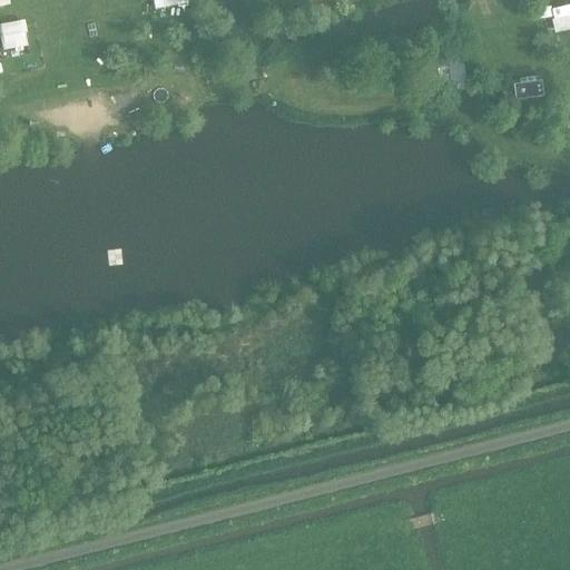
[(167,0),(172,15),(194,8),(192,0),(167,0)]
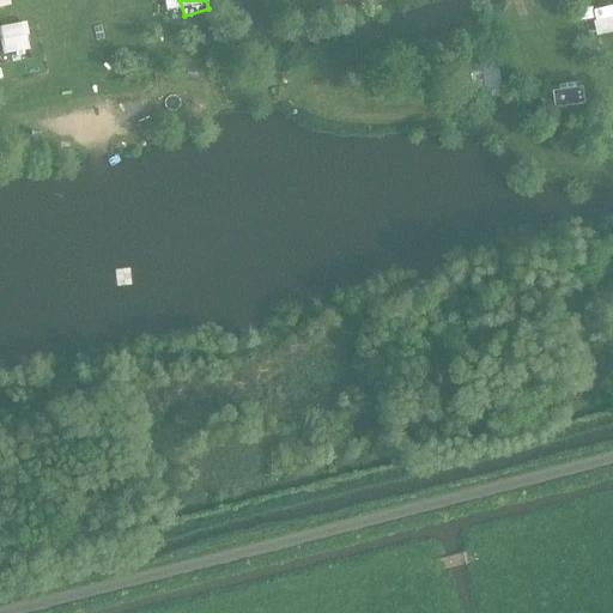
[(612,4),(594,10),(599,35),(612,30),(612,4)]
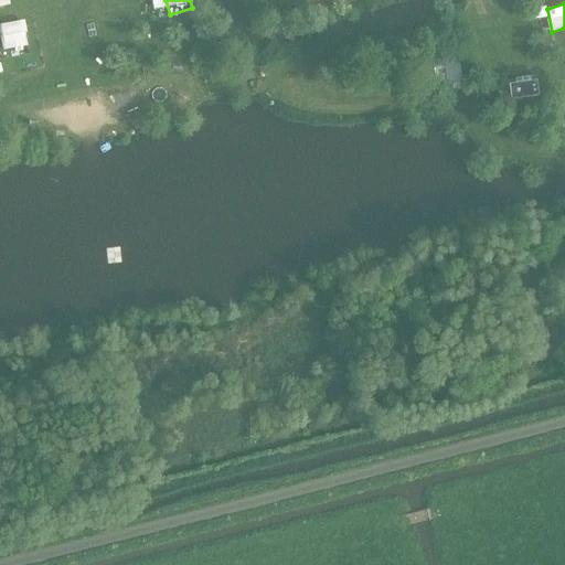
[(27,20),(2,22),(6,48),(30,45),(27,20)]
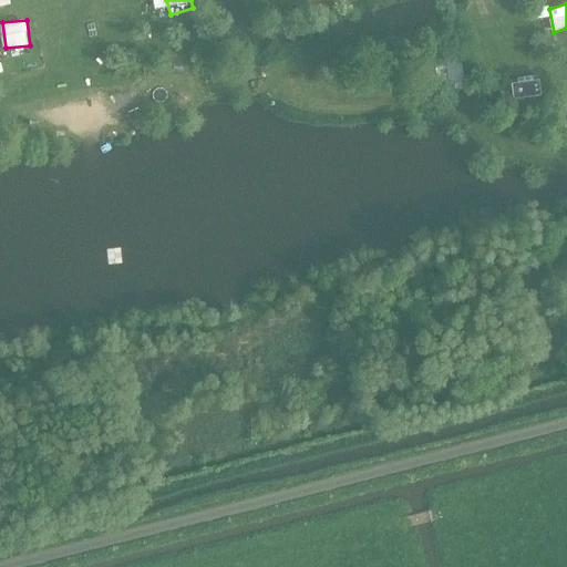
[(463,61),(444,63),(446,90),(465,88),(463,61)]
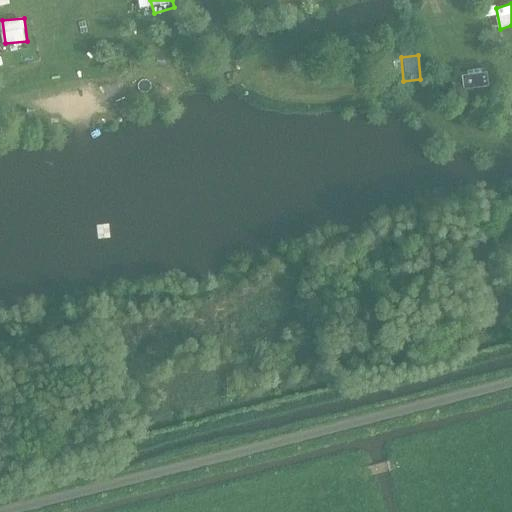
[(487,87),(485,74),(461,78),(463,90),(487,87)]
